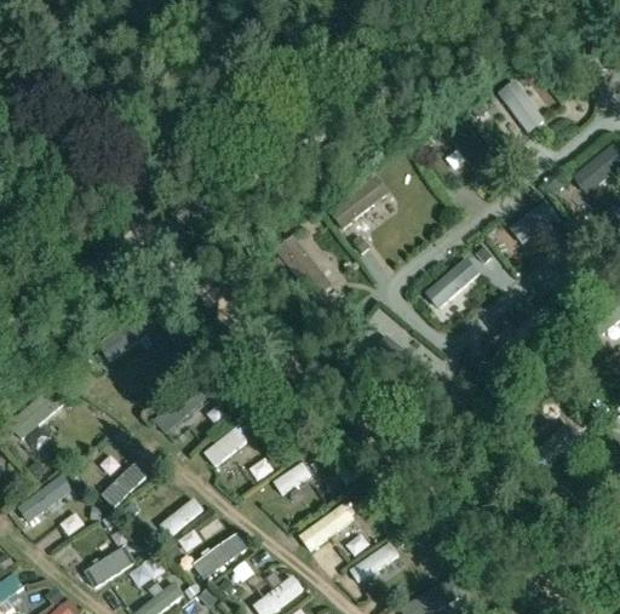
[(498,92),(528,130),(541,120),(511,81),(498,92)]
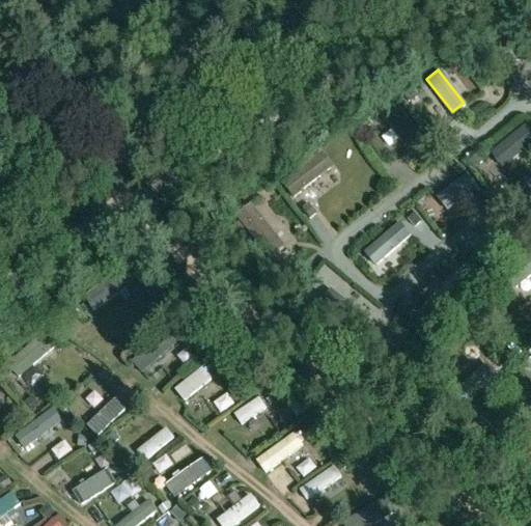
[(398,108),(386,117),(412,153),(424,143),(398,108)]
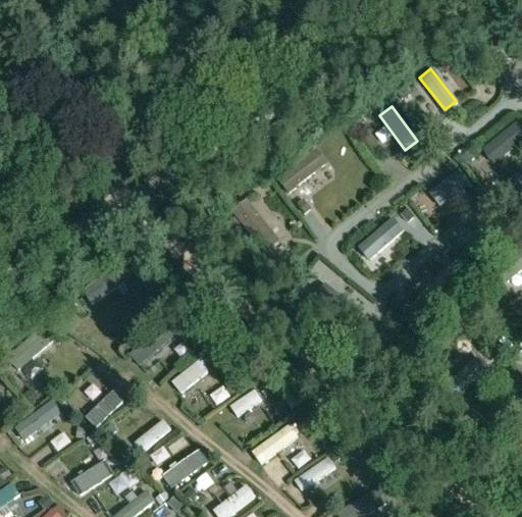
[(366,121),(360,113),(349,122),(355,130),(366,121)]
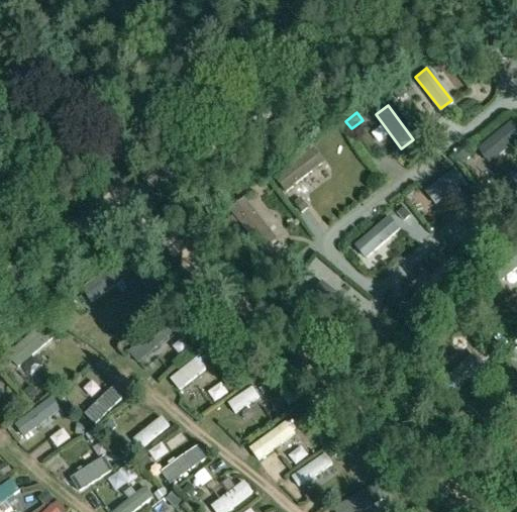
[(490,161),(516,137),(516,123),(514,120),(480,147),(490,161)]
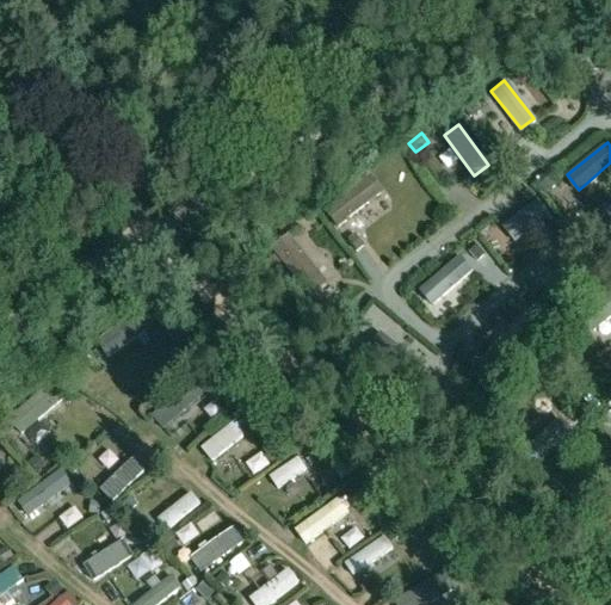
[(370,174),(325,210),(337,226),(382,190),(370,174)]
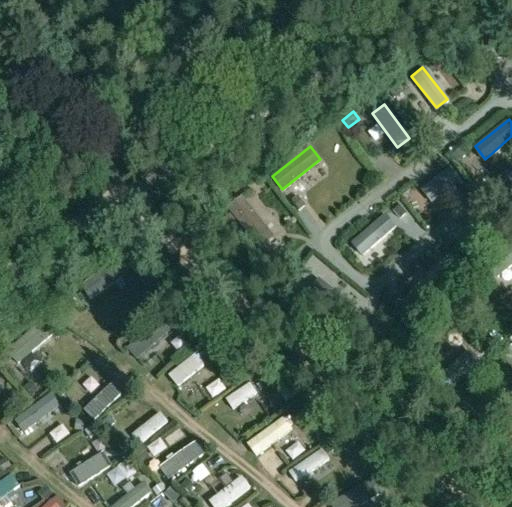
[(452,152),(458,159),(464,154),(458,147),(452,152)]
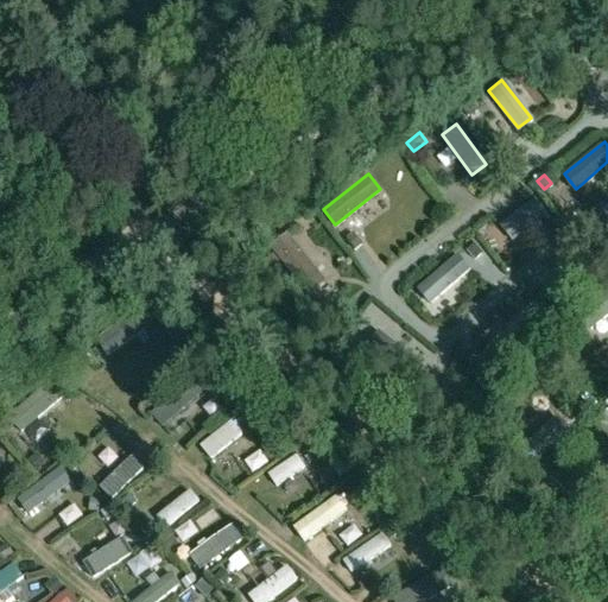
[(548,213),(536,197),(500,227),(513,241),(548,213)]
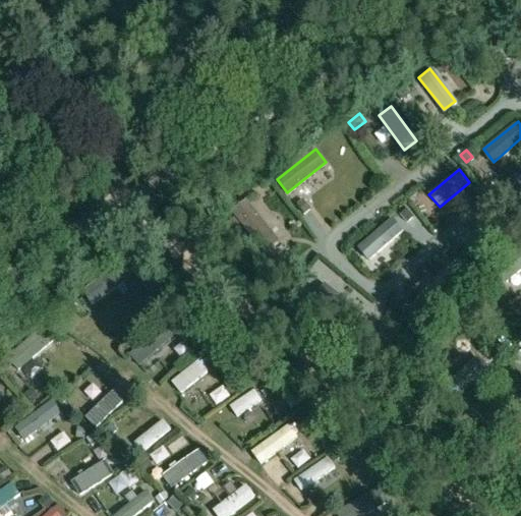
[(416,203),(422,197),(415,189),(409,194),(416,203)]
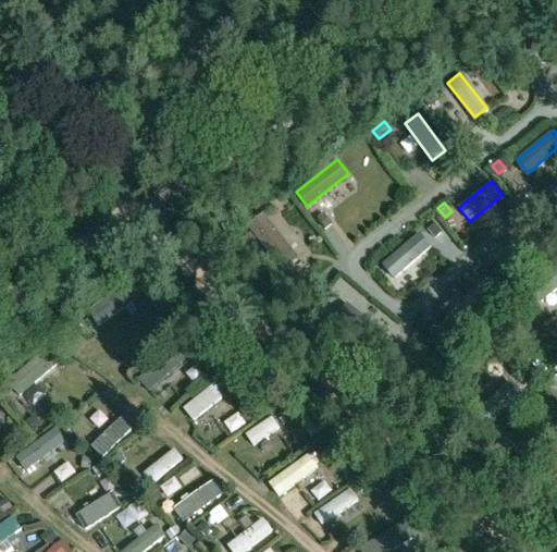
[(323,211),(317,217),(325,228),(333,222),(323,211)]
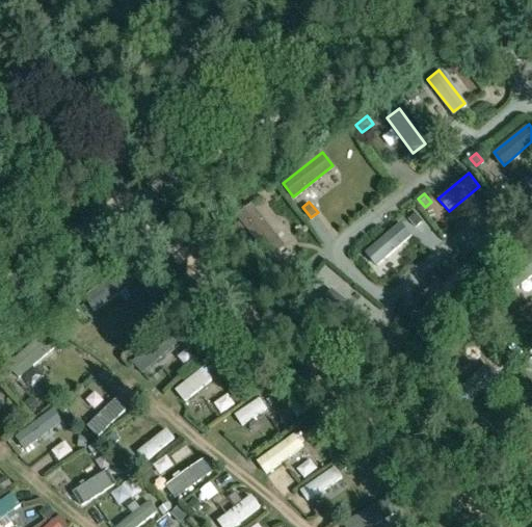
[(238,216),(270,257),(284,246),(250,206),(238,216)]
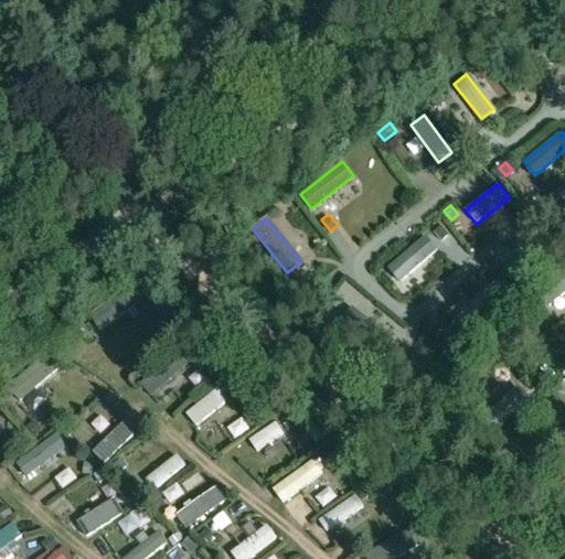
[(440,225),(434,230),(441,240),(448,234),(440,225)]
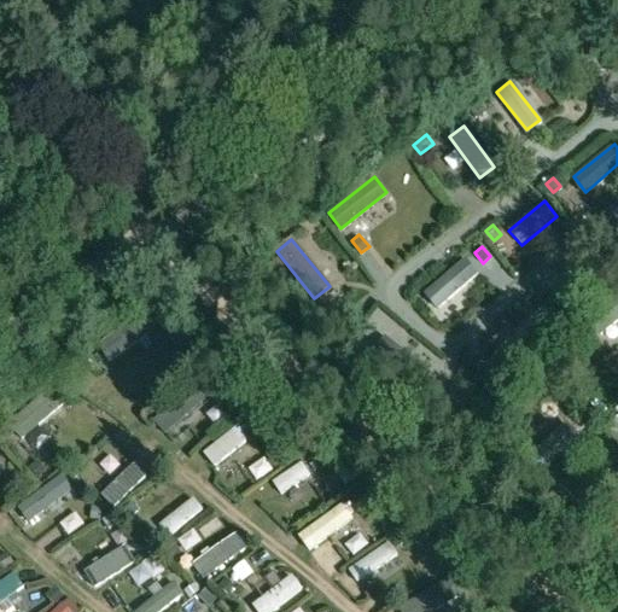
[(425,292),(438,308),(477,275),(465,261),(425,292)]
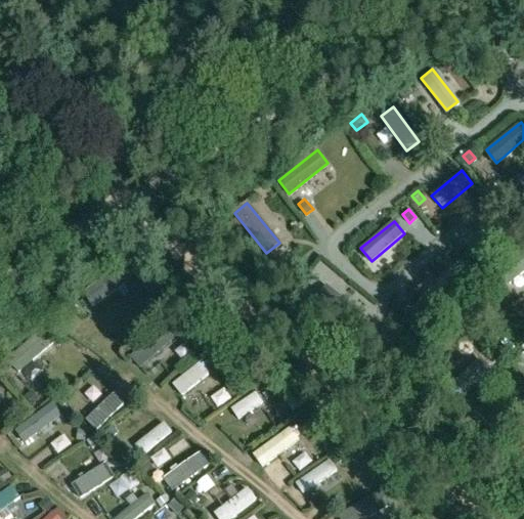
[(468,239),(463,232),(454,240),(461,246),(468,239)]
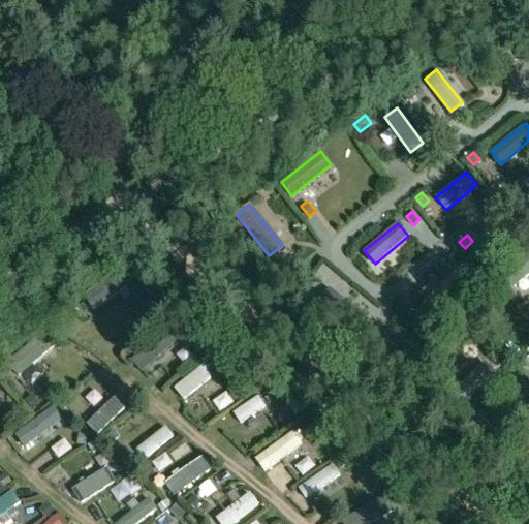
[(528,253),(501,275),(511,286),(528,273),(528,253)]
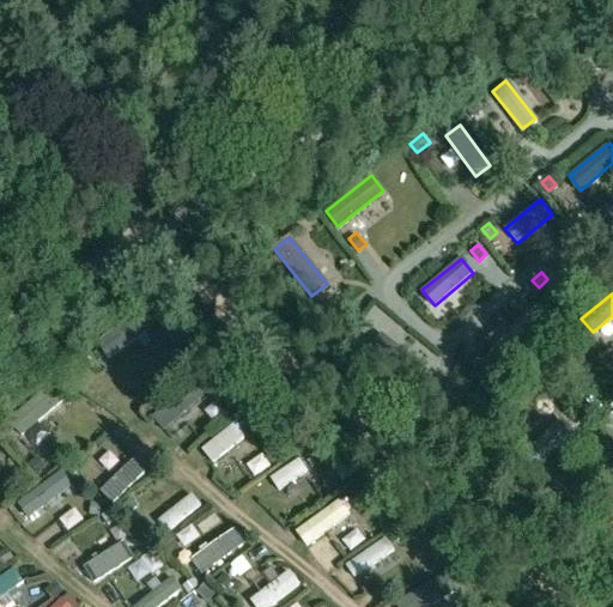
[(97,340),(108,354),(155,321),(144,307),(97,340)]
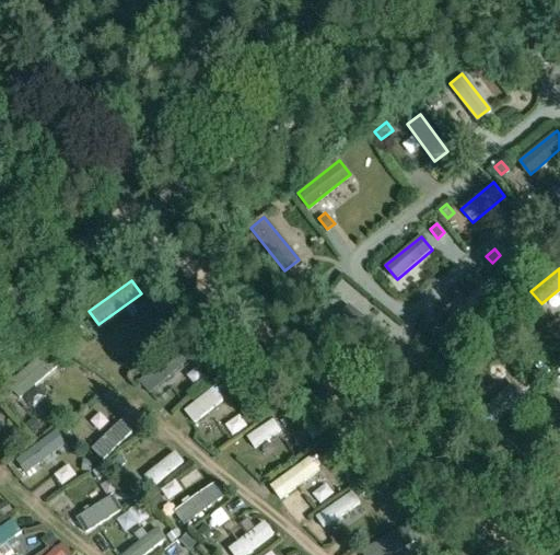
[(446,321),(459,333),(490,302),(477,290),(446,321)]
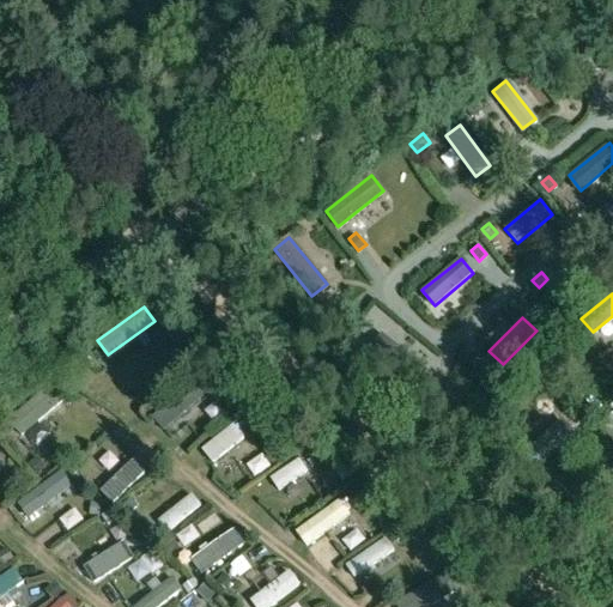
[(368,348),(413,384),(425,370),(380,334),(368,348)]
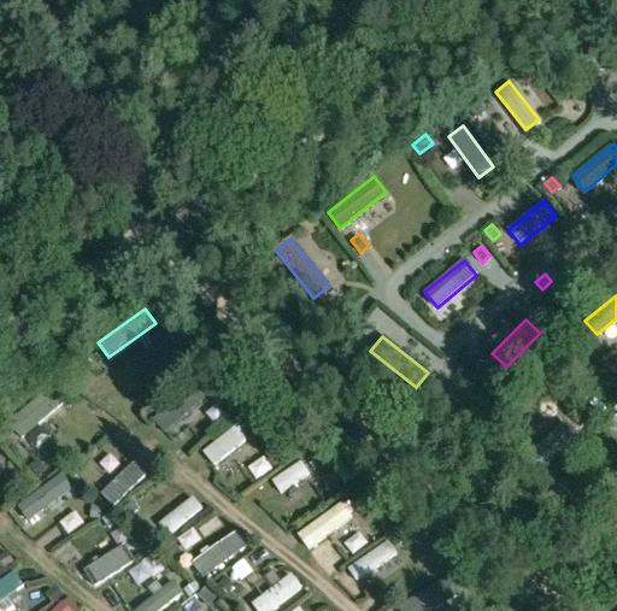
[(10,419),(22,434),(68,395),(56,381),(10,419)]
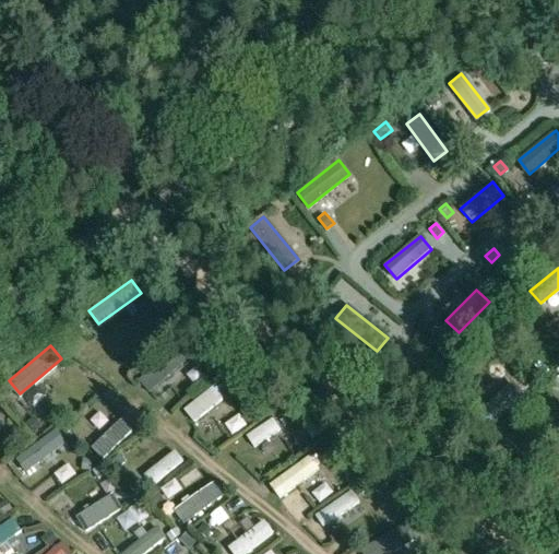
[(140,377),(150,389),(185,358),(174,346),(140,377)]
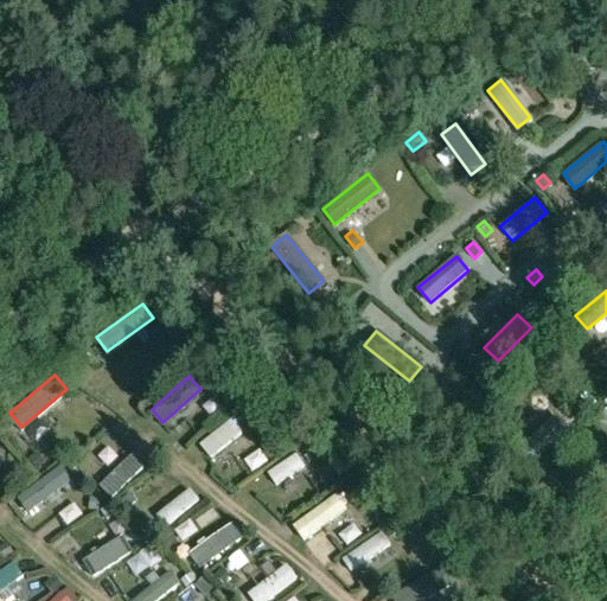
[(221,376),(208,387),(215,395),(227,383),(221,376)]
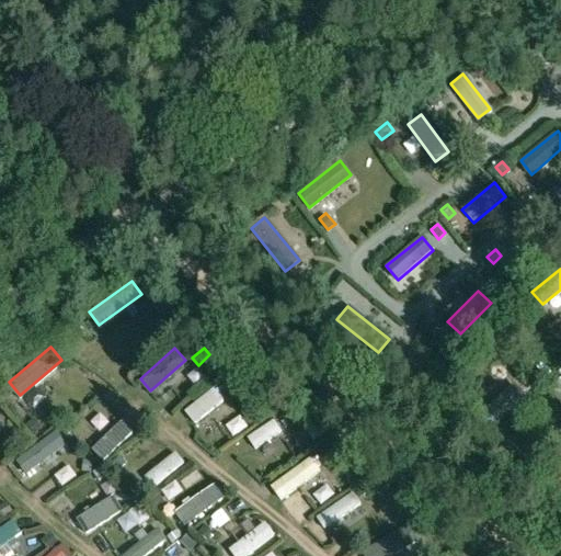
[(225,387),(233,386),(233,373),(225,373),(225,387)]
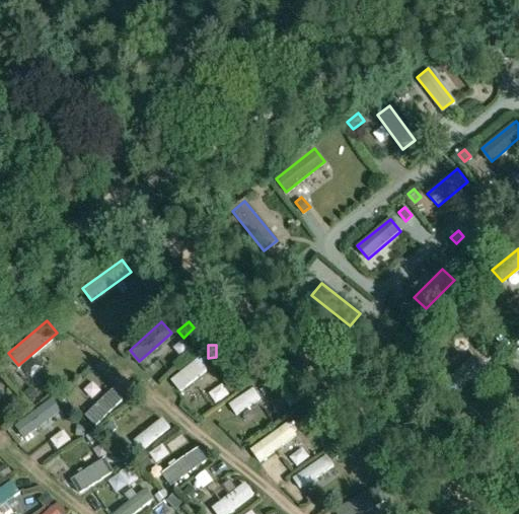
[(488,365),(476,353),(441,386),(453,398),(488,365)]
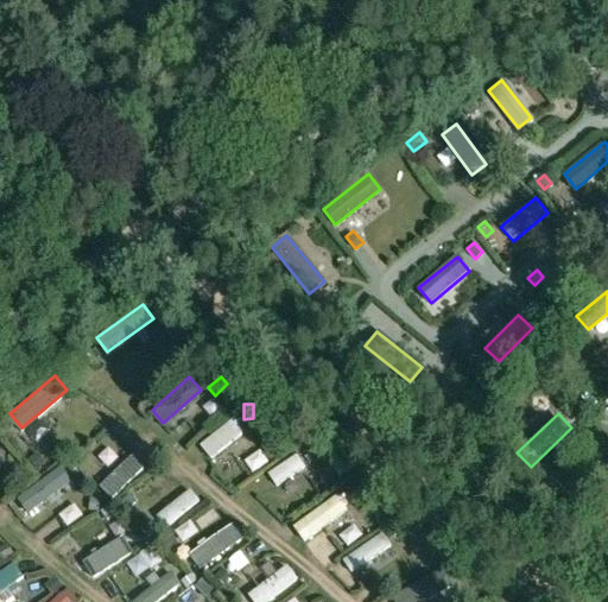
[(210,456),(241,431),(230,418),(200,443),(210,456)]
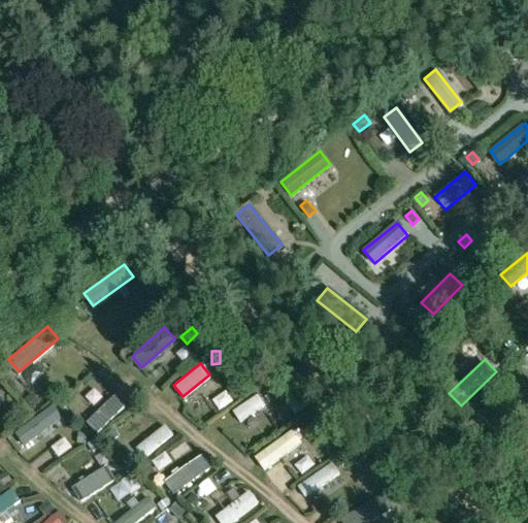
[(30,392),(24,397),(32,405),(38,400),(30,392)]
